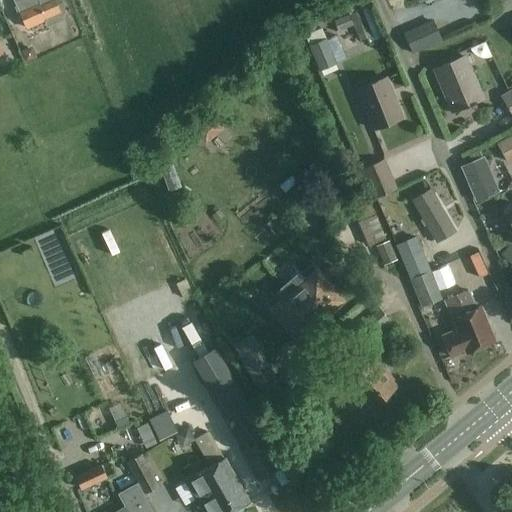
[(14,0),(27,28),(45,20),(48,25),(57,21),(63,19),(54,0),(14,0)]
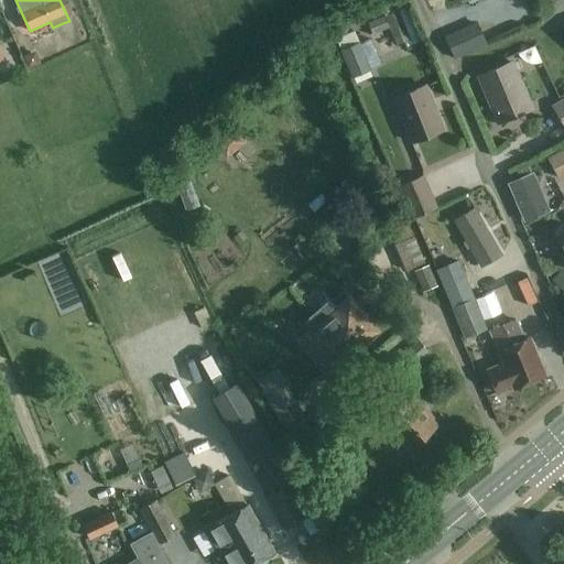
[(400,10),(405,8),(407,7),(403,0),(388,0),(380,3),(384,15),(400,10)]
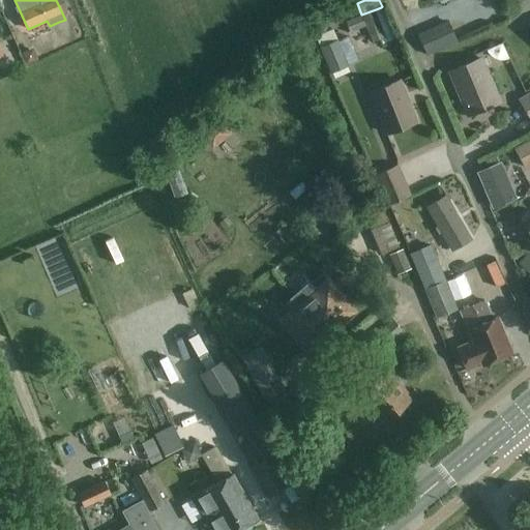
[(376,9),(387,36),(391,34),(381,7),(376,9)]
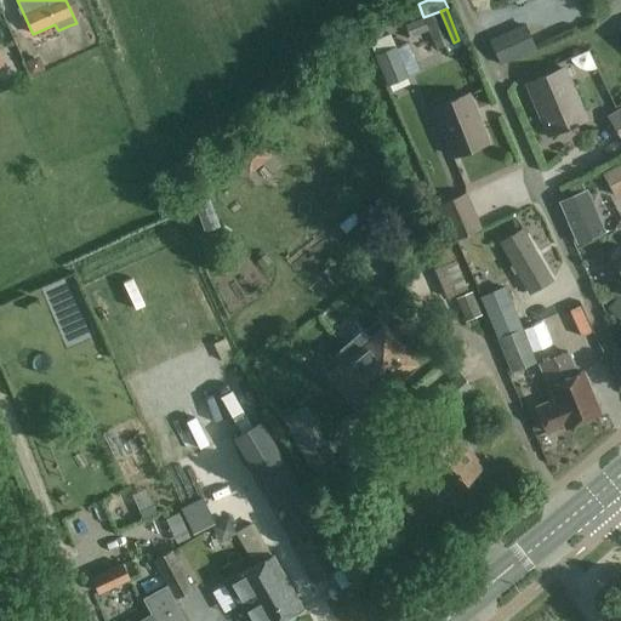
[(437,49),(454,43),(440,11),(423,17),(406,26),(411,36),(429,29),(437,49)]
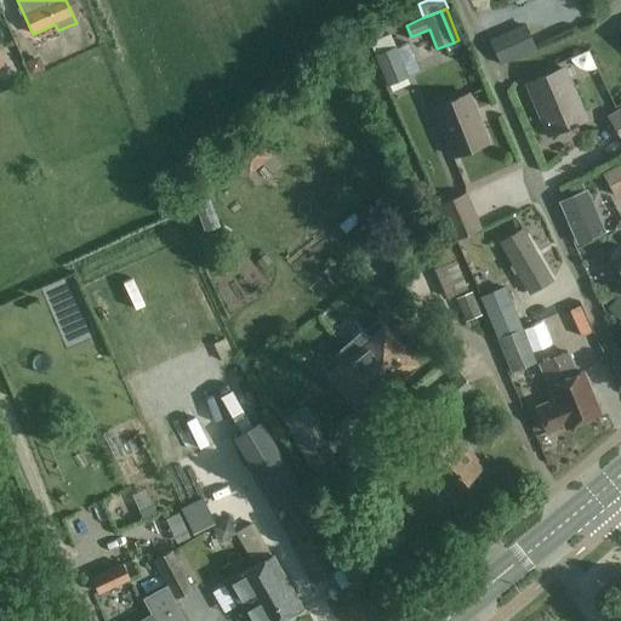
[(500,63),(536,47),(525,22),(489,39),(500,63)]
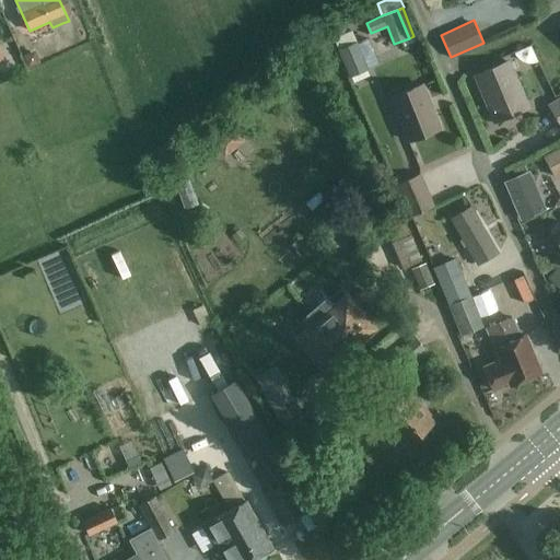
[(357,41),(338,49),(350,76),(369,68),(368,68),(358,44),(357,41)]
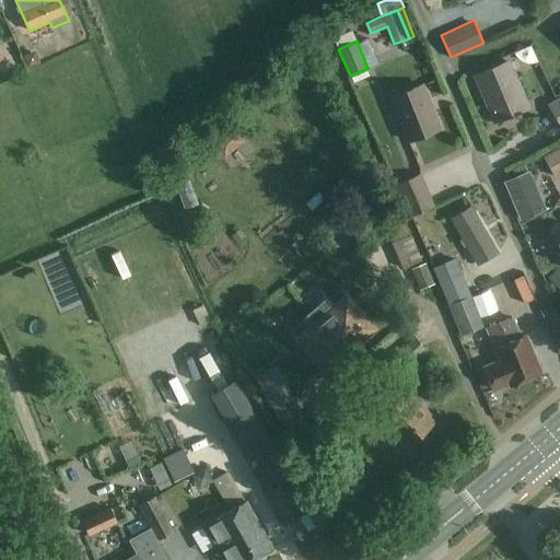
[(39,61),(35,54),(31,53),(23,56),(28,67),(39,61)]
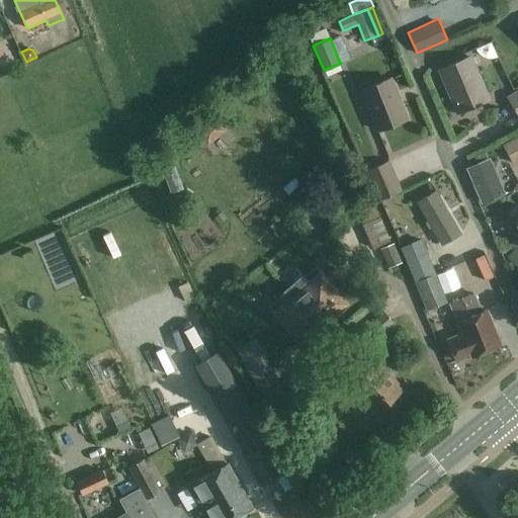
[(470,58),(439,71),(457,113),(460,113),(463,112),(464,110),(482,102),(488,99),(476,70),(470,58)]
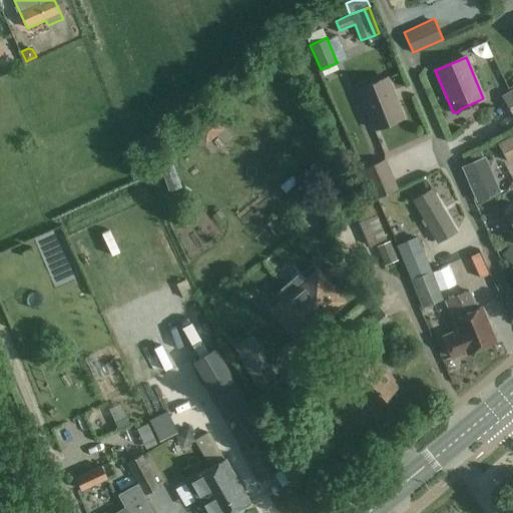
[(388,79),(359,90),(375,129),(404,118),(388,79)]
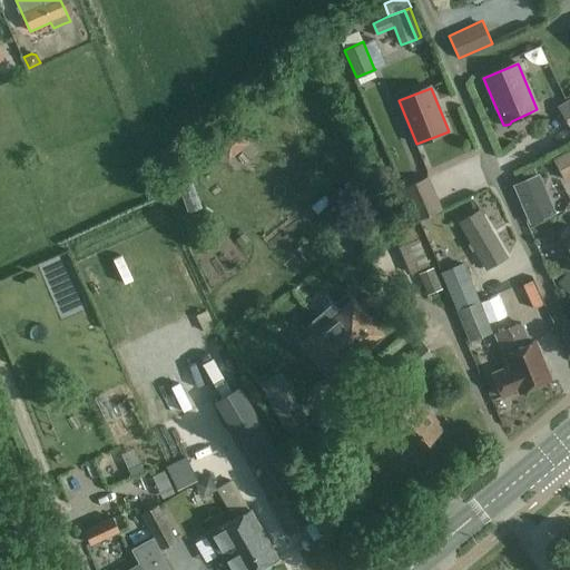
[(569,98),(563,102),(559,105),(569,123),(569,98)]
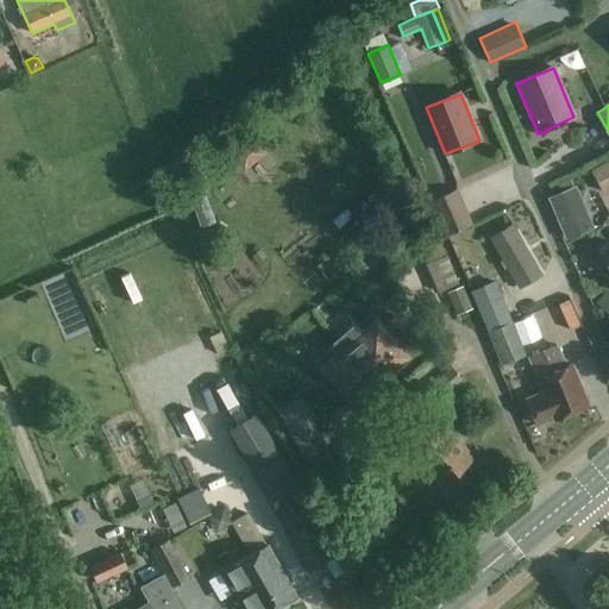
[(234,158),(256,139),(243,124),(221,142),(234,158)]
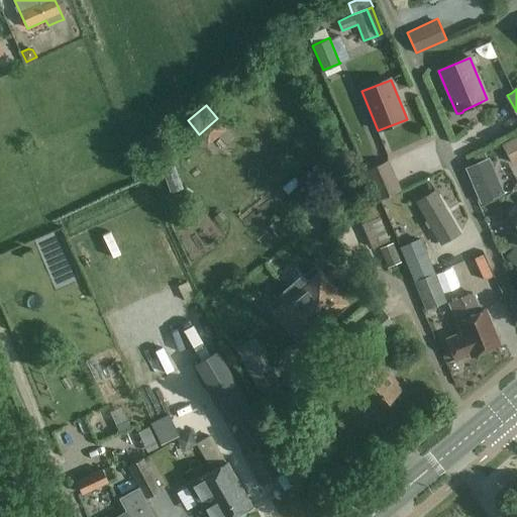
[(516,134),(501,143),(512,164),(516,161),(516,134)]
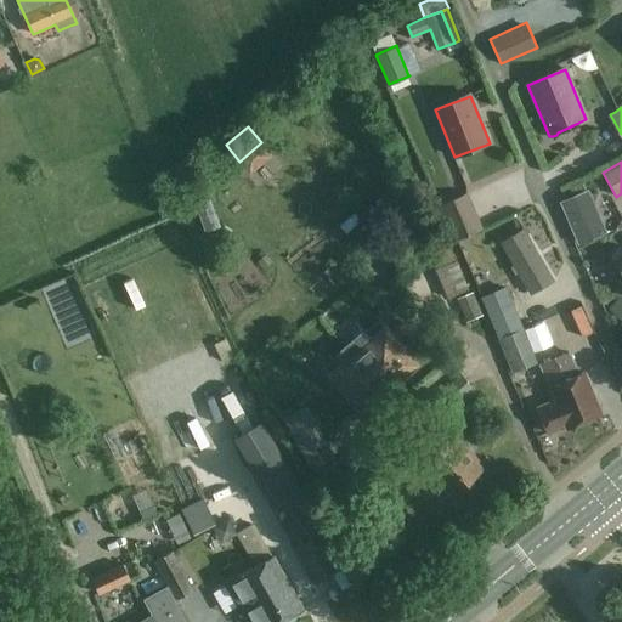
[(577,244),(606,233),(587,190),(559,202),(577,244)]
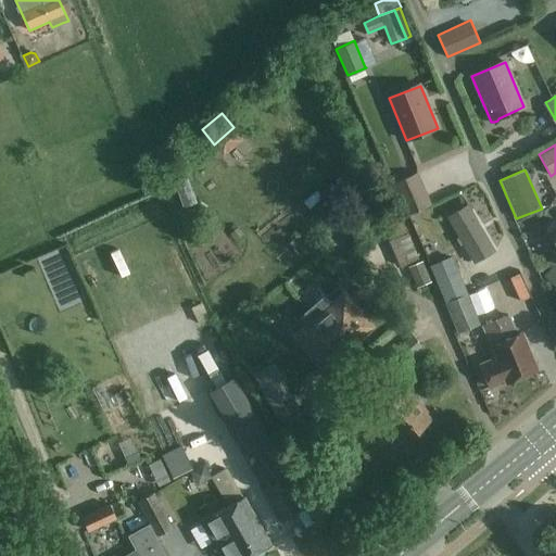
[(431,202),(417,171),(393,181),(406,213),(431,202)]
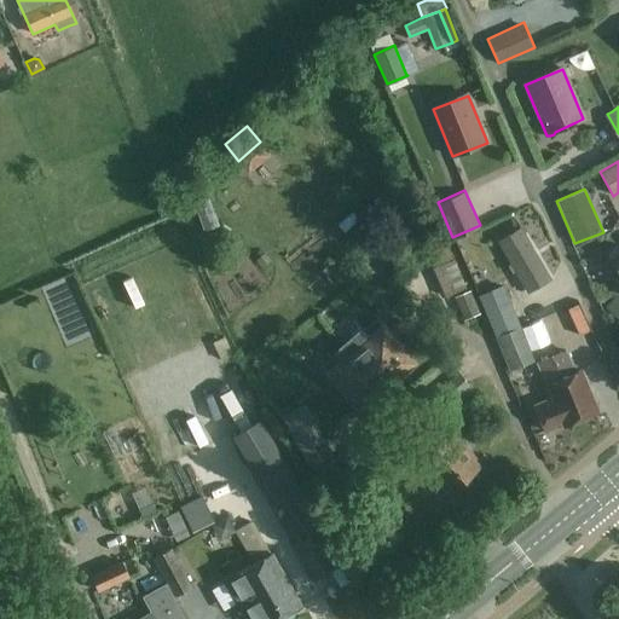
[(551,279),(522,230),(499,243),(530,293),(551,279)]
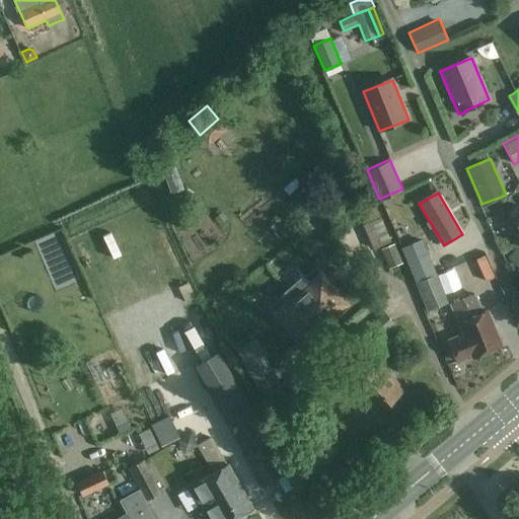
[(383,225),(380,217),(364,224),(367,232),(383,225)]
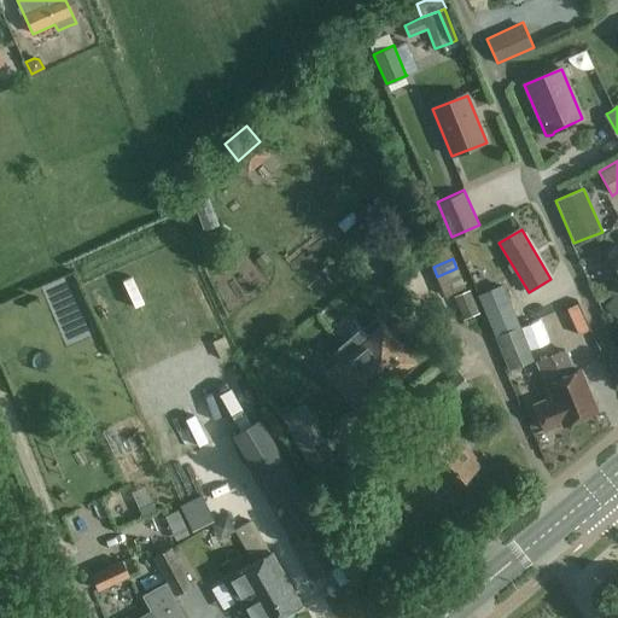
[(344,277),(350,284),(356,279),(350,270),(344,277)]
